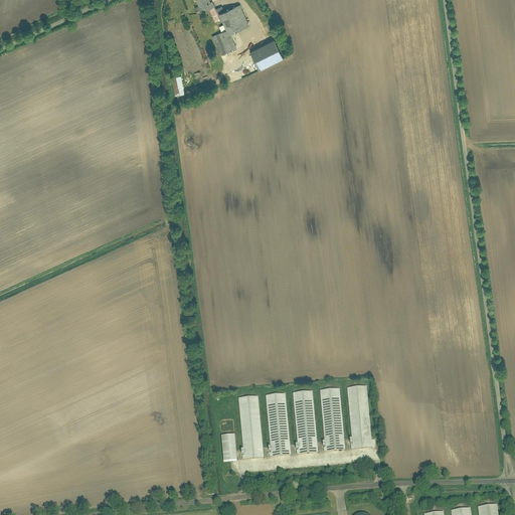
[(214,0),(197,0),(200,5),(196,7),(198,13),(210,7),(216,21),(225,17),(228,23),(221,26),(224,31),(214,36),(222,55),(240,47),(233,33),(252,25),(242,3),(226,10),(223,5),(218,8),(214,0)]
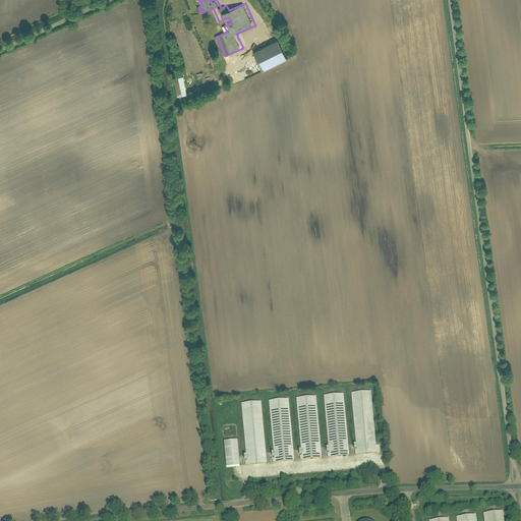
[(278,39),(253,52),(264,71),(288,59),(278,39)]
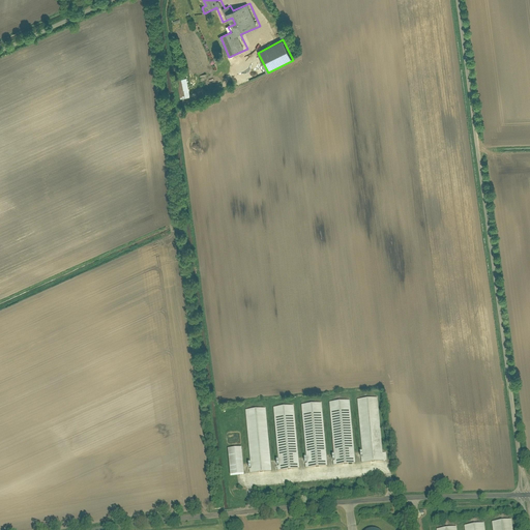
[(194,96),(189,77),(180,79),(184,98),(194,96)]
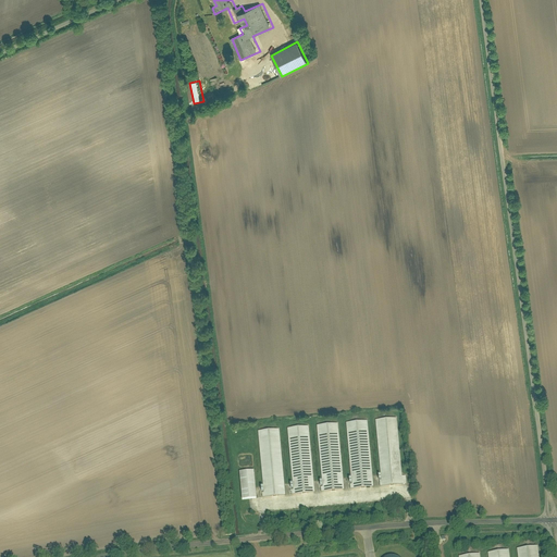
[(380,487),(403,485),(397,419),(375,421),(380,487)]
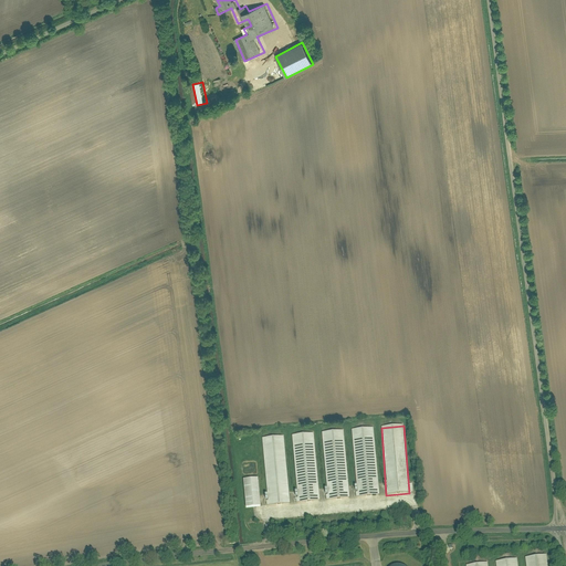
[(357,498),(380,495),(374,428),(353,430),(357,498)]
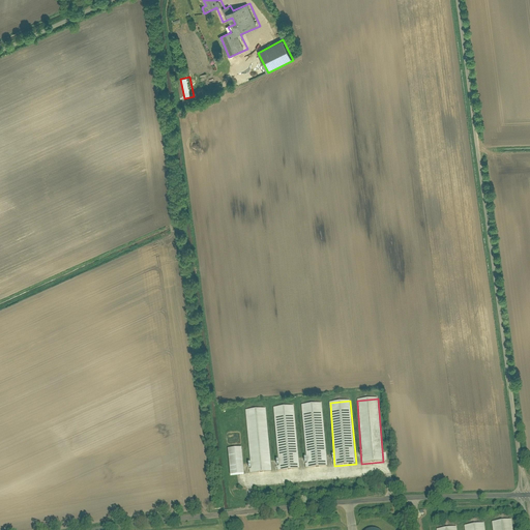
[(305,469),(327,467),(322,404),(301,406),(305,469)]
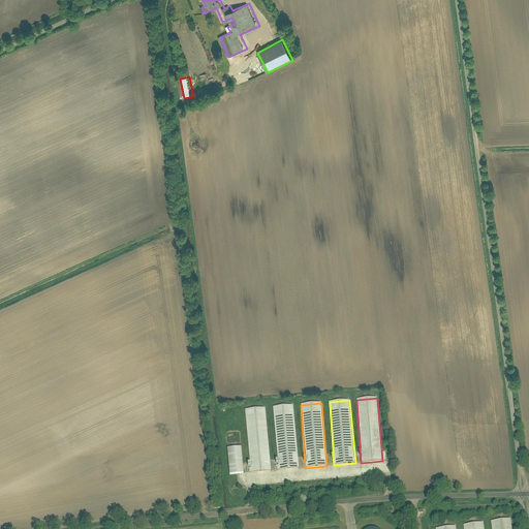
[(277,470),(299,468),(292,405),(273,407),(277,470)]
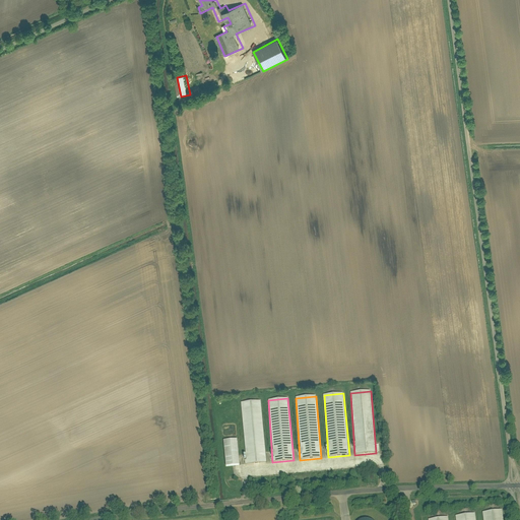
[(245,465),(266,463),(260,401),(241,403),(245,465)]
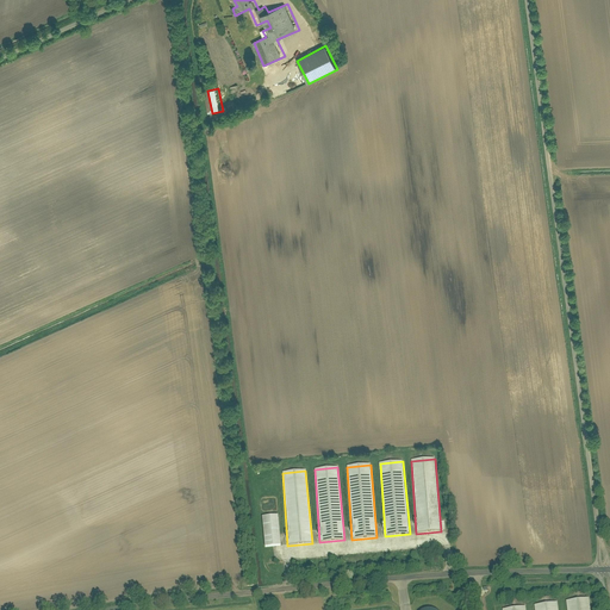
[(266,547),(282,546),(280,516),(263,517),(266,547)]
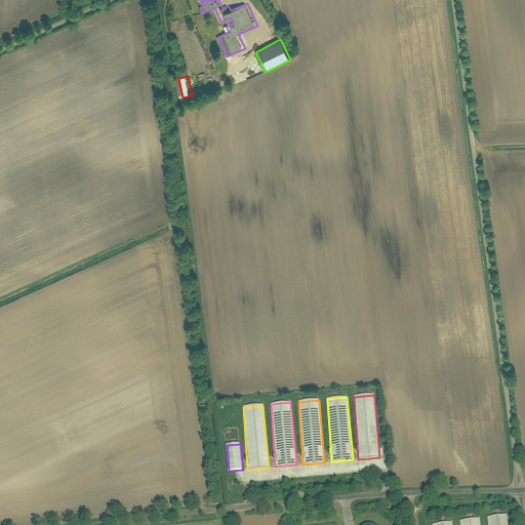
[(487,524),(508,524),(507,515),(487,517),(487,524)]
